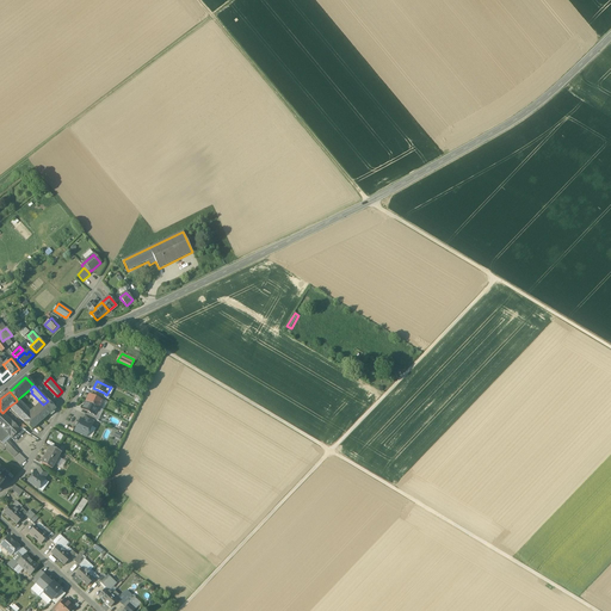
[(93,396),(90,395),(86,402),(99,408),(103,401),(93,396)]
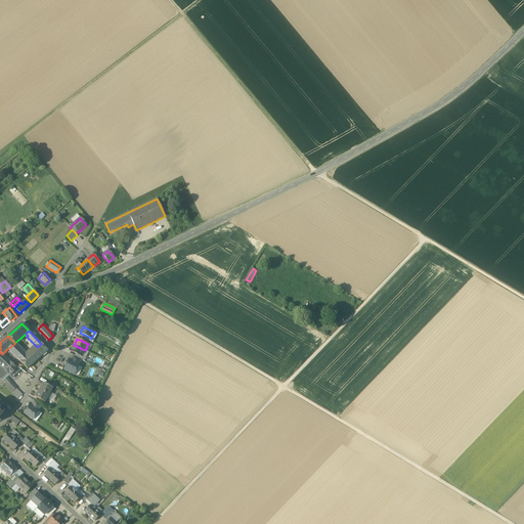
[(14,344),(7,349),(20,362),(27,356),(14,344)]
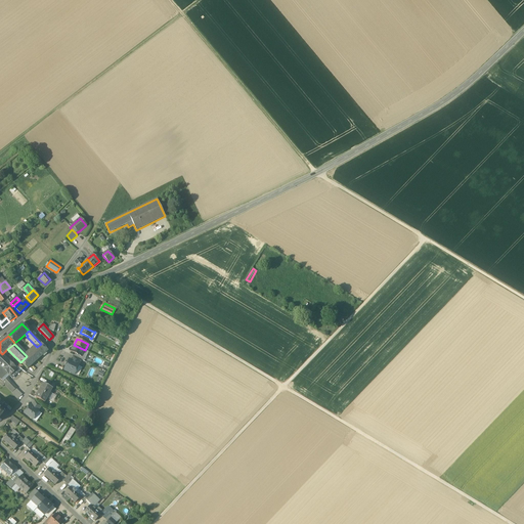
[(27,356),(20,362),(28,368),(48,351),(41,344),(37,347),(27,356)]
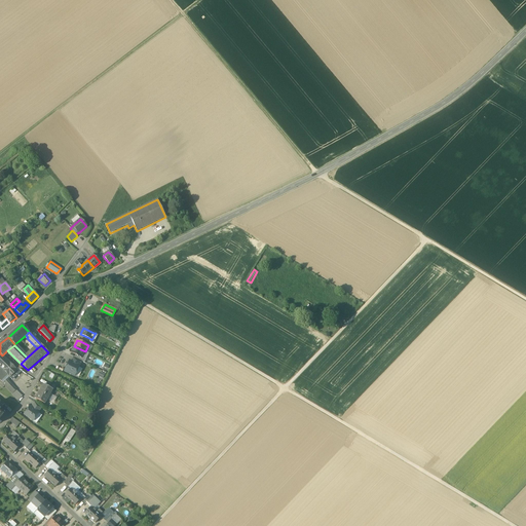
[(85,351),(74,346),(71,352),(76,354),(82,358),(85,351)]
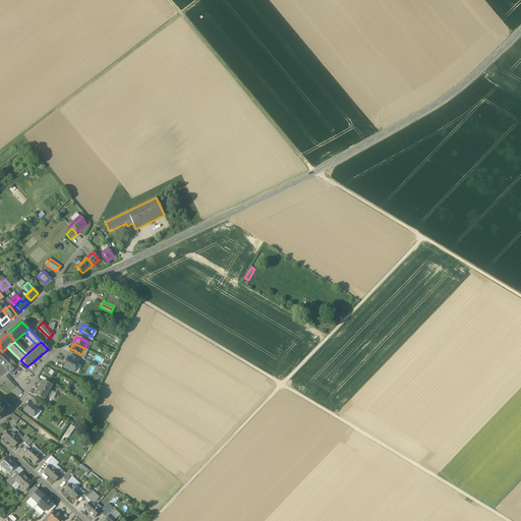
[(2,352),(0,350),(0,363),(4,366),(11,360),(2,352)]
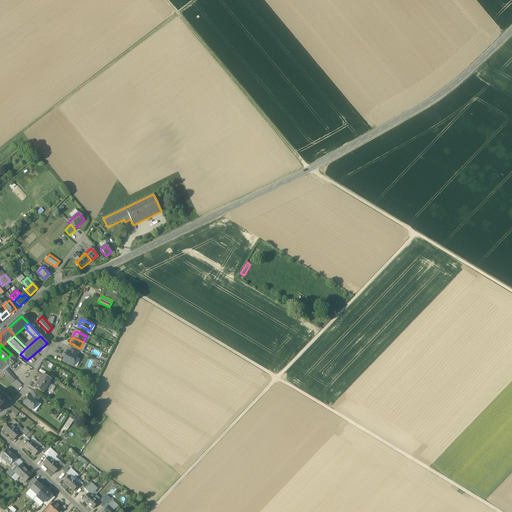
[(72,348),(71,348),(69,352),(77,356),(79,352),(72,348)]
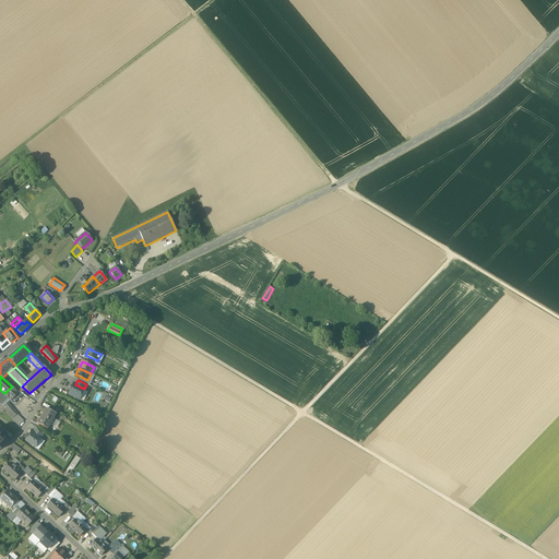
[(75,384),(74,383),(69,394),(79,400),(84,389),(75,384)]
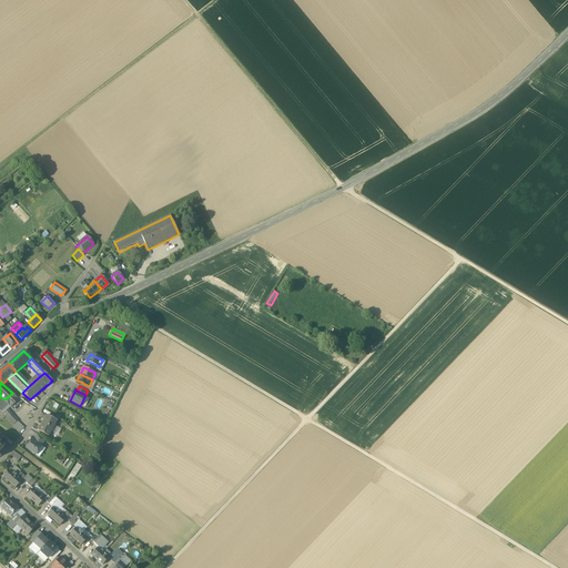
[(114,392),(109,401),(113,404),(119,394),(114,392)]
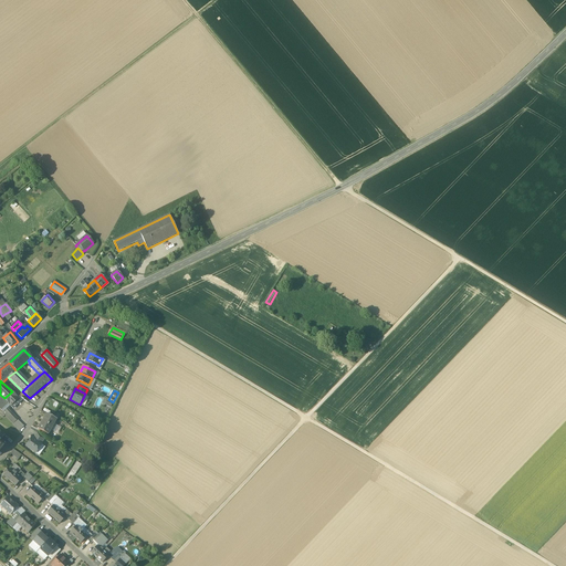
[(12,391),(4,398),(10,405),(18,397),(12,391)]
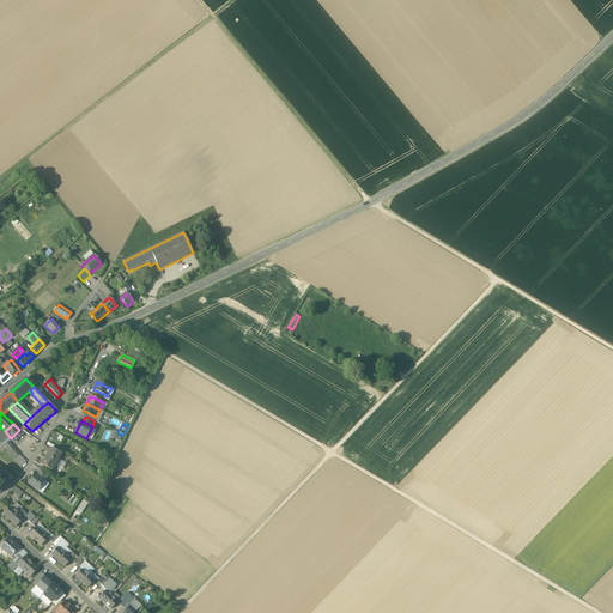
[(0,428),(0,444),(2,447),(7,442),(11,438),(5,431),(0,428)]
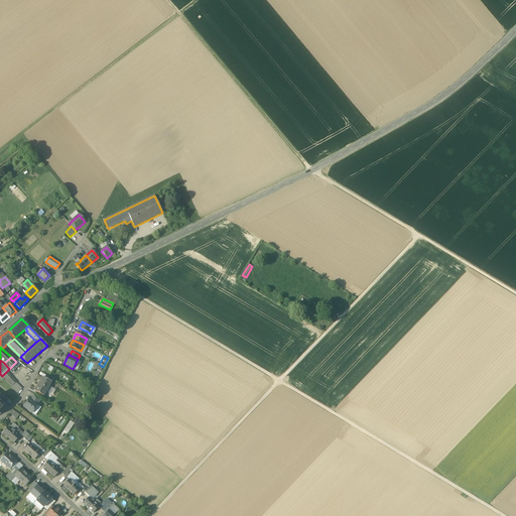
[(16,362),(9,369),(13,372),(21,365),(17,362),(16,362)]
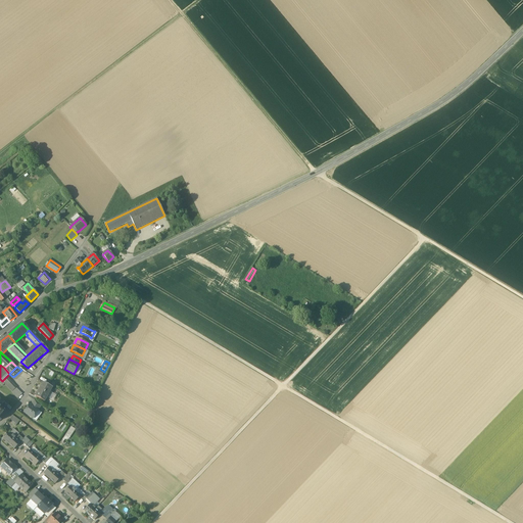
[(16,388),(11,382),(9,384),(7,386),(12,391),(16,388)]
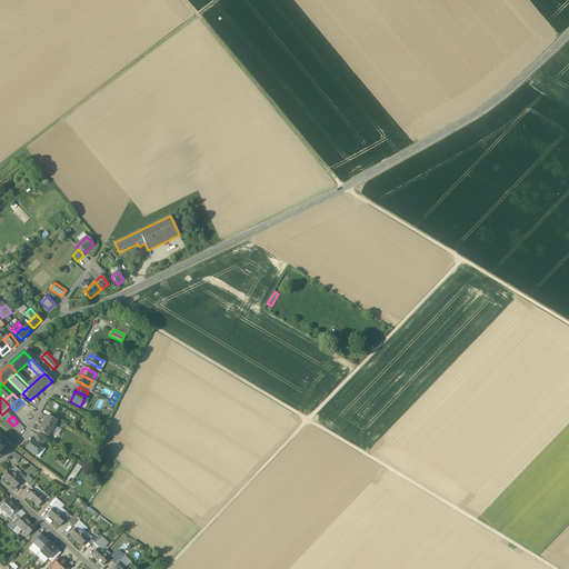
[(57,421),(47,416),(42,423),(52,429),(57,421)]
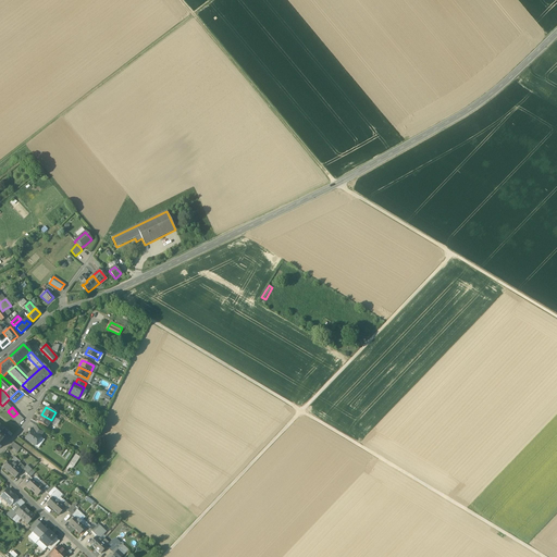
[(13,417),(13,418),(19,424),(24,419),(17,413),(13,417)]
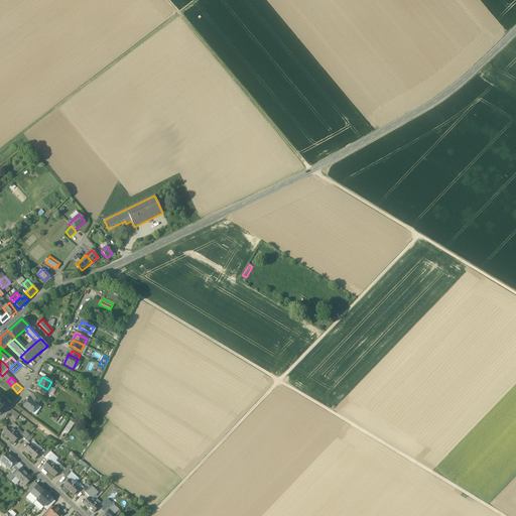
[(47,389),(38,384),(34,391),(43,396),(47,389)]
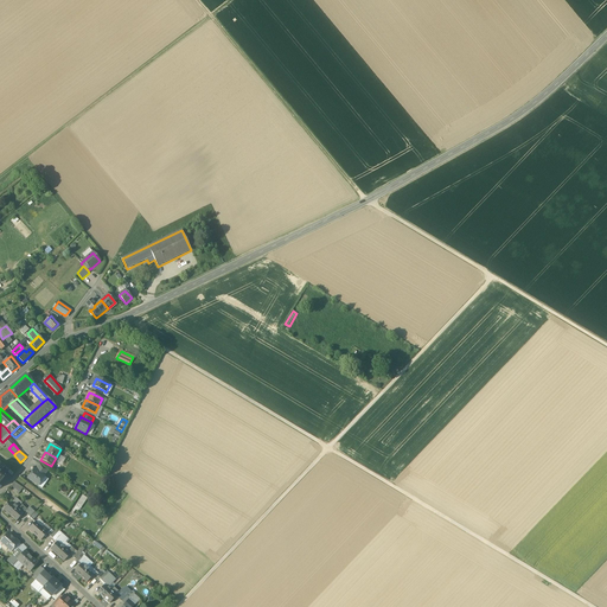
[(49,471),(39,465),(36,471),(44,477),(49,471)]
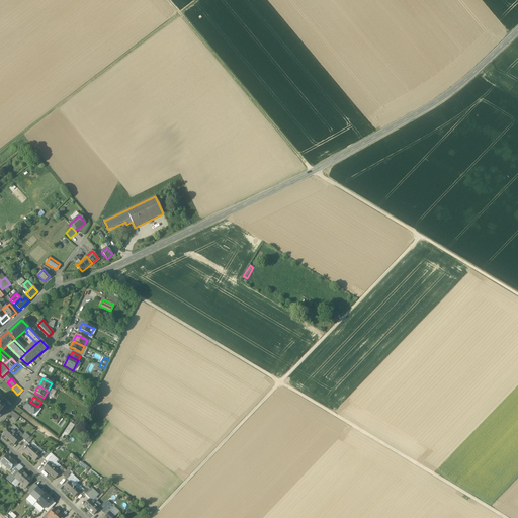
[(30,402),(29,401),(24,409),(32,415),(37,407),(30,402)]
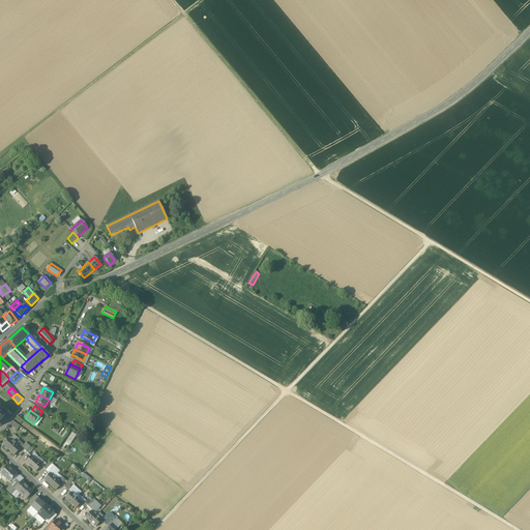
[(20,427),(12,421),(8,425),(16,432),(18,429),(20,427)]
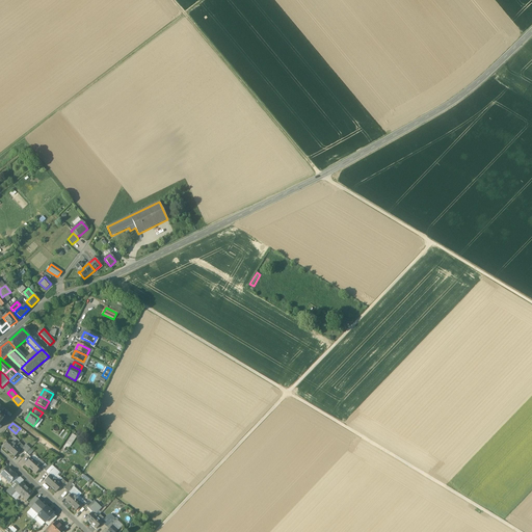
[(65,443),(71,446),(77,436),(72,433),(65,443)]
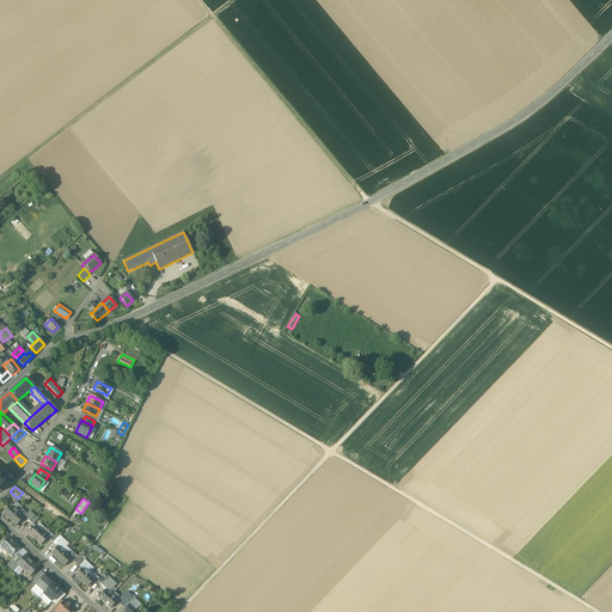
[(22,508),(16,502),(11,508),(13,510),(14,509),(18,512),(19,510),(22,508)]
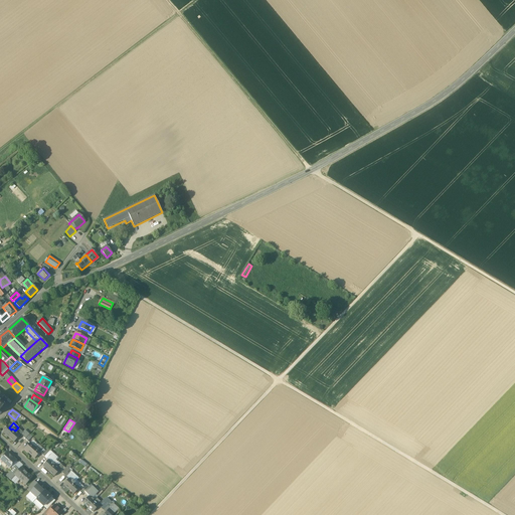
[(9,427),(9,426),(4,433),(9,438),(14,432),(15,431),(12,428),(11,430),(9,427)]
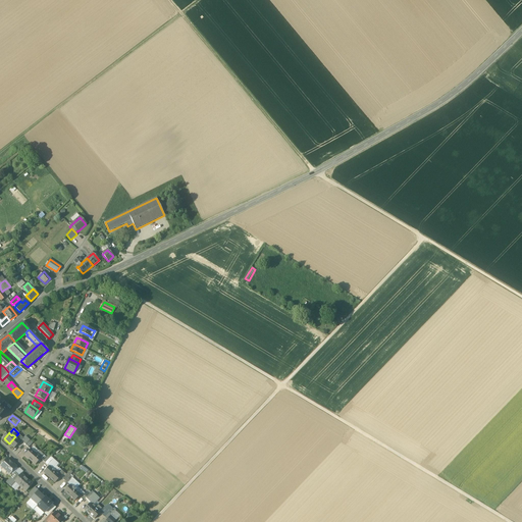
[(14,437),(9,444),(14,449),(19,442),(14,437)]
